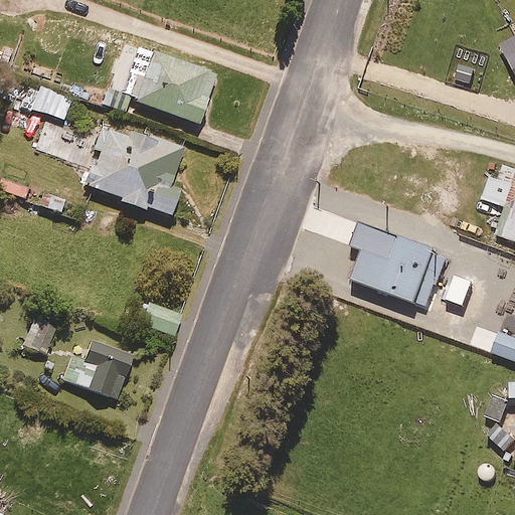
[(217,73),(126,43),(117,71),(138,78),(131,100),(200,123),(217,73)]
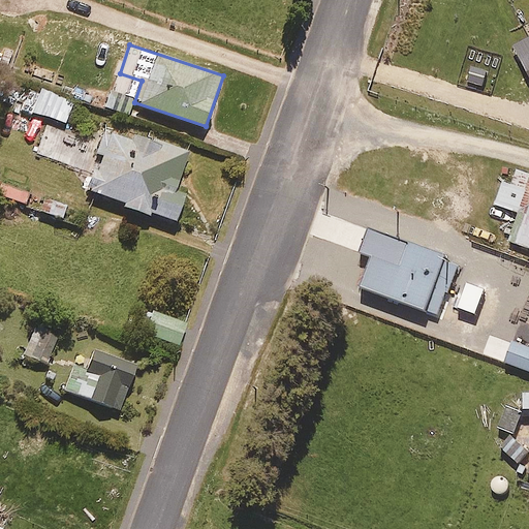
[(39,97),(20,88),(11,107),(31,116),(39,97)]
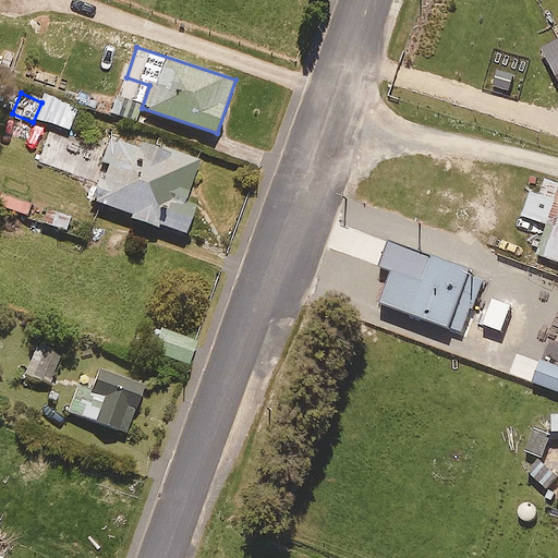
[(143,101),(119,93),(111,112),(135,122),(143,101)]
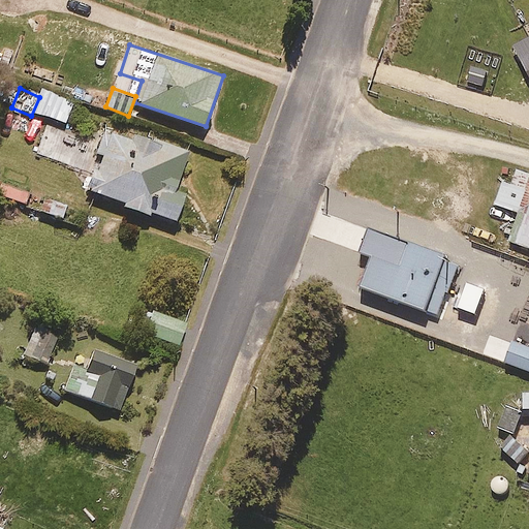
[(135,141),(111,132),(91,191),(125,201),(124,206),(177,223),(186,194),(176,191),(189,152),(137,135),(135,141)]
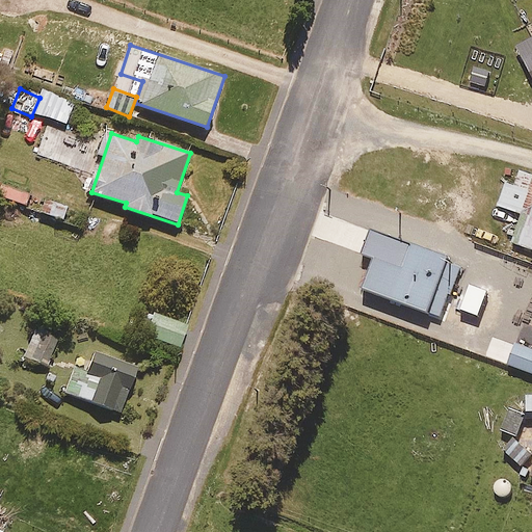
[(531,170),(517,166),(512,180),(504,177),(495,203),(519,211),(509,239),(531,246),(531,170)]
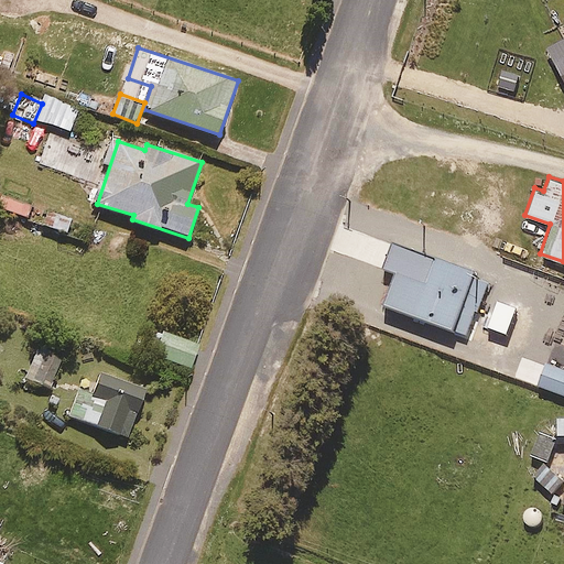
[(0,195),(0,209),(29,219),(33,206),(0,195)]
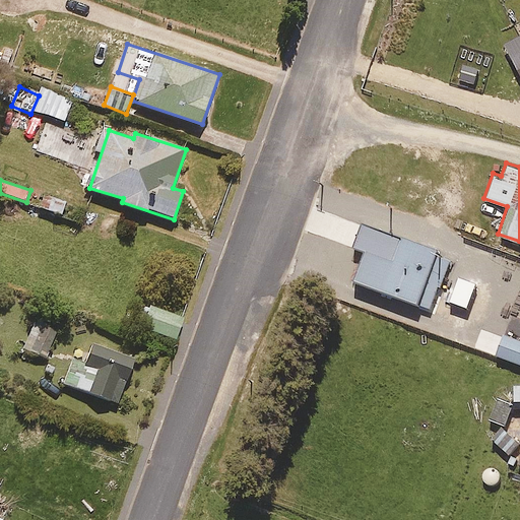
[(66,202),(36,193),(31,206),(62,215),(66,202)]
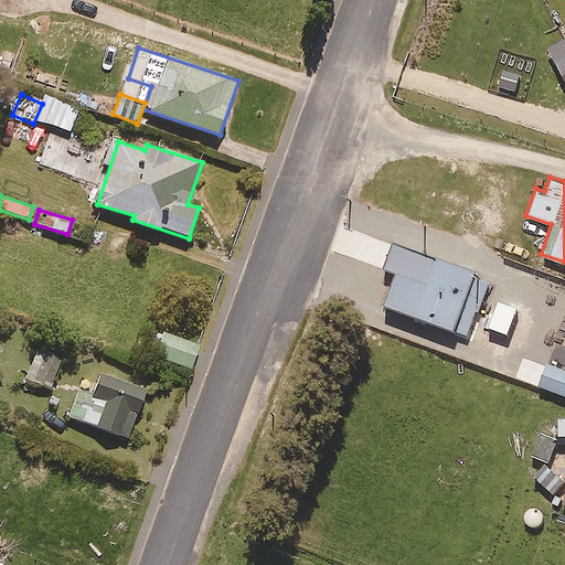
[(475,266),(391,237),(381,266),(392,270),(381,301),(466,331),(473,308),(477,309),(488,279),(472,274),(475,266)]
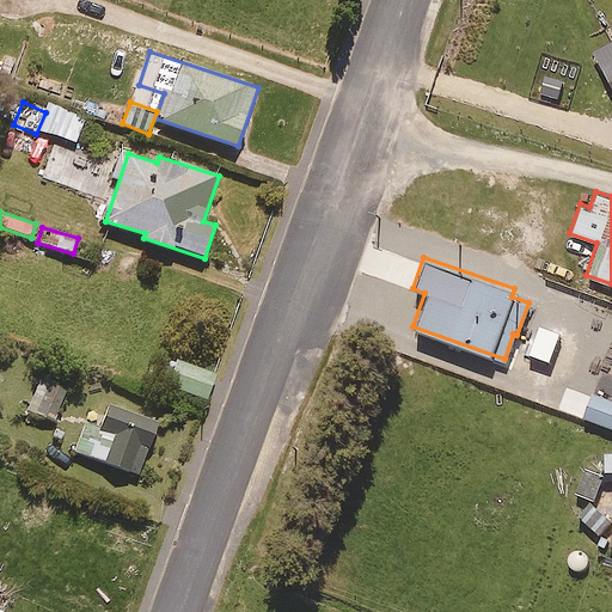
[(65,401),(40,389),(29,410),(54,422),(65,401)]
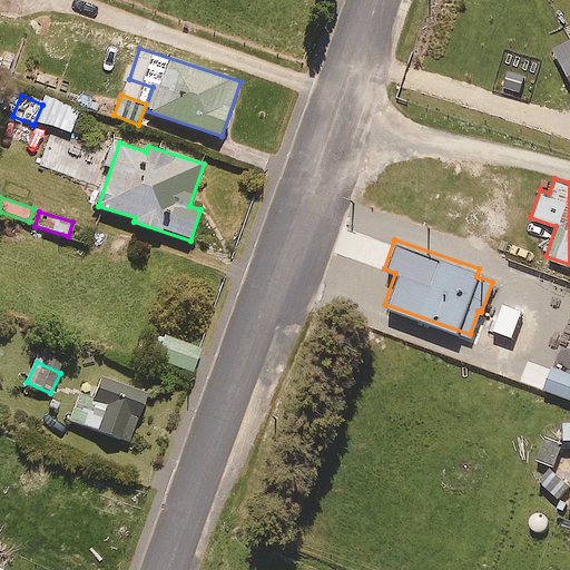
[(569,373),(554,369),(547,391),(569,400),(569,373)]
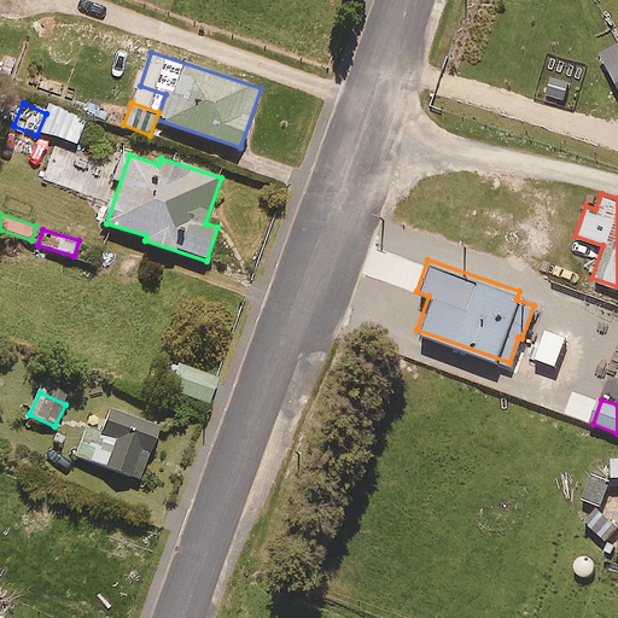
[(161,427),(112,409),(108,420),(92,414),(76,455),(141,479),(161,427)]
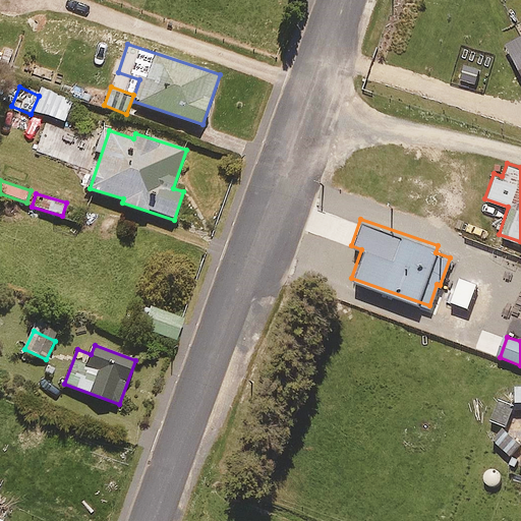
[(516,407),(503,402),(495,421),(508,426),(516,407)]
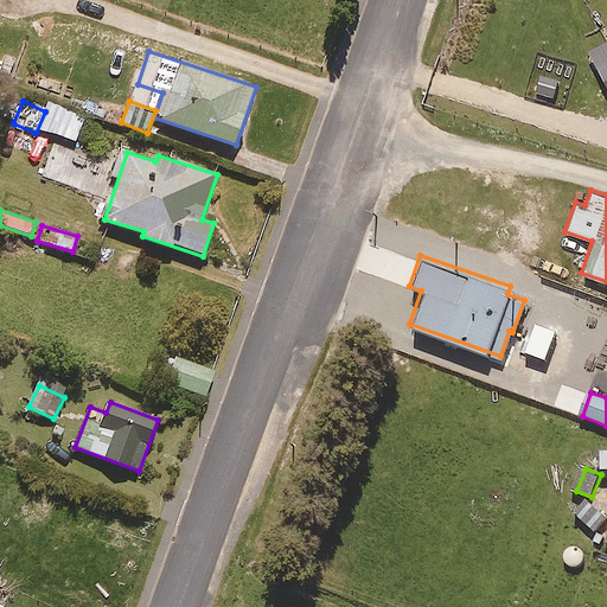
[(606,519),(606,517),(590,499),(577,511),(595,531),(606,519)]
